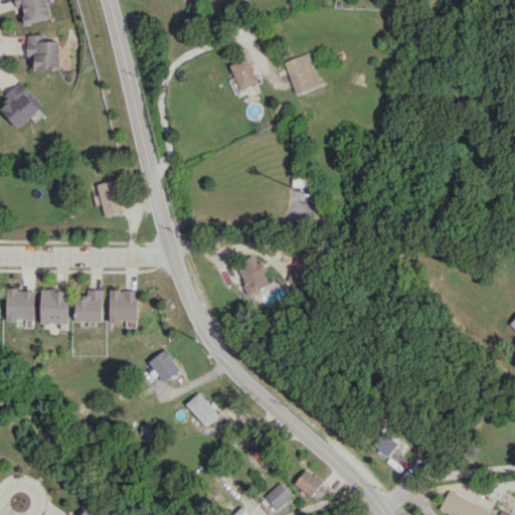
[(49,18),(45,0),(14,0),(16,8),(21,7),(25,24),(49,18)]
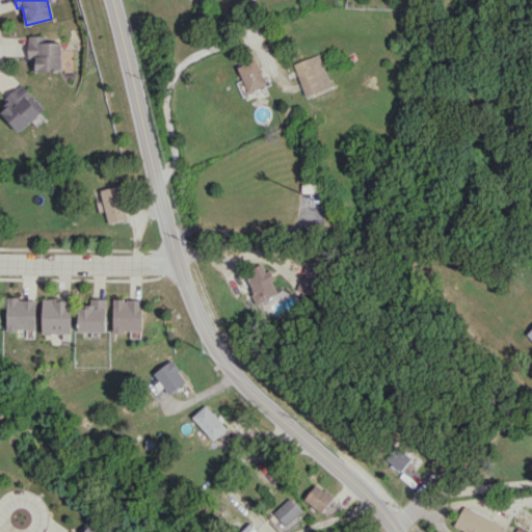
[(29,71),(60,71),(60,42),(47,42),(47,34),(28,35),(29,71)]
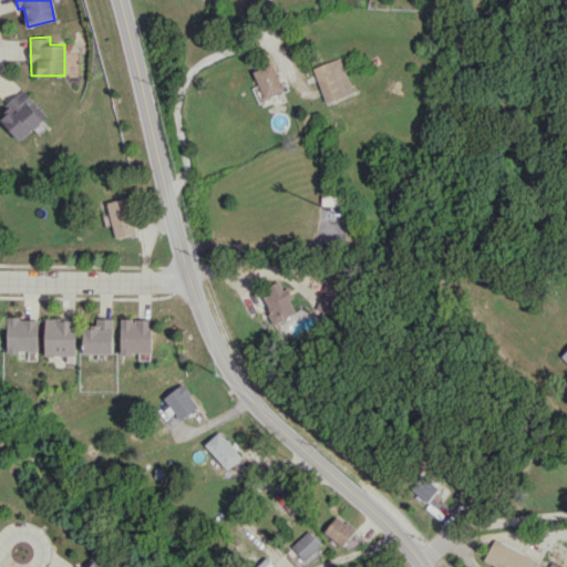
[(313,68),(327,103),(353,92),(341,58),(313,68)]
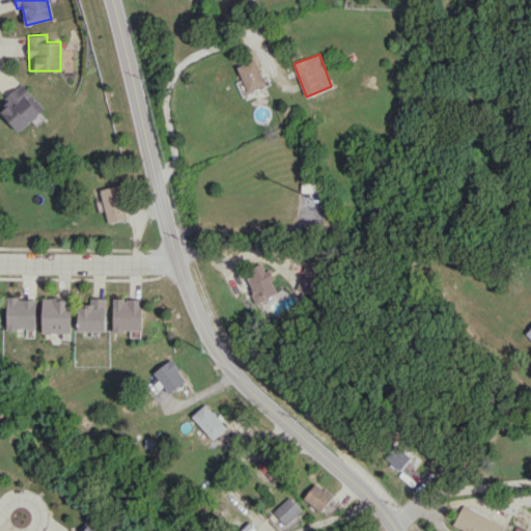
[(236,66),(248,92),(267,85),(256,59),(236,66)]
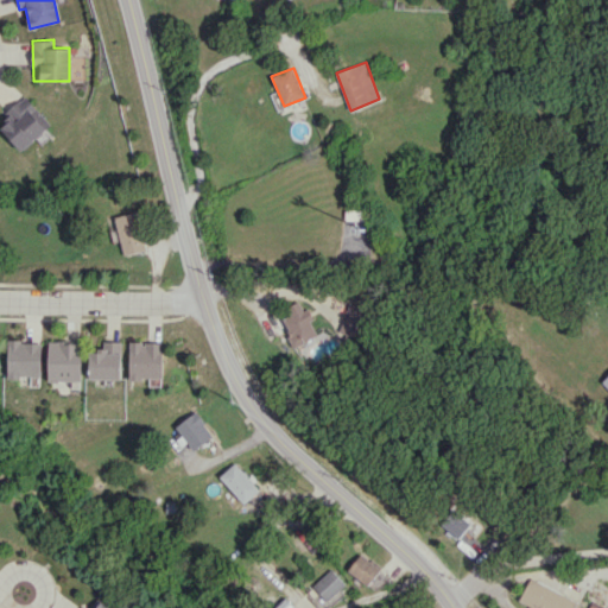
[(6,113),(11,119),(0,128),(21,151),(50,124),(24,95),(6,113)]
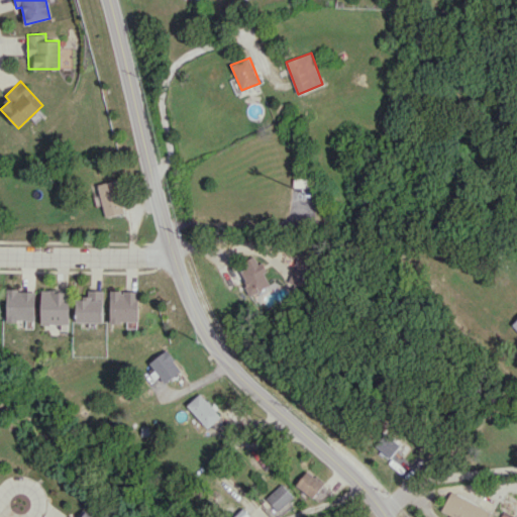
[(123,213),(117,180),(98,184),(104,216),(123,213)]
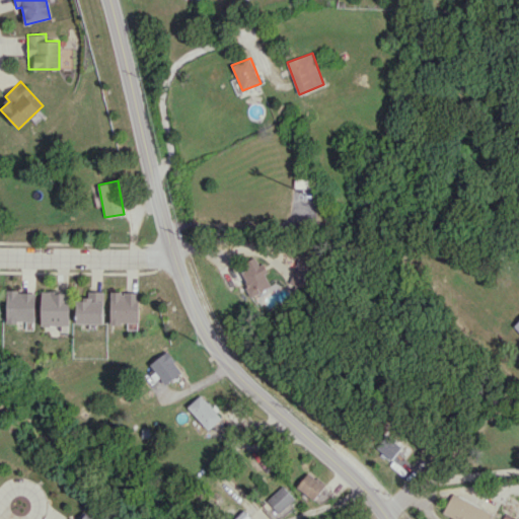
[(251,293),(270,286),(258,256),(240,264),(251,293)]
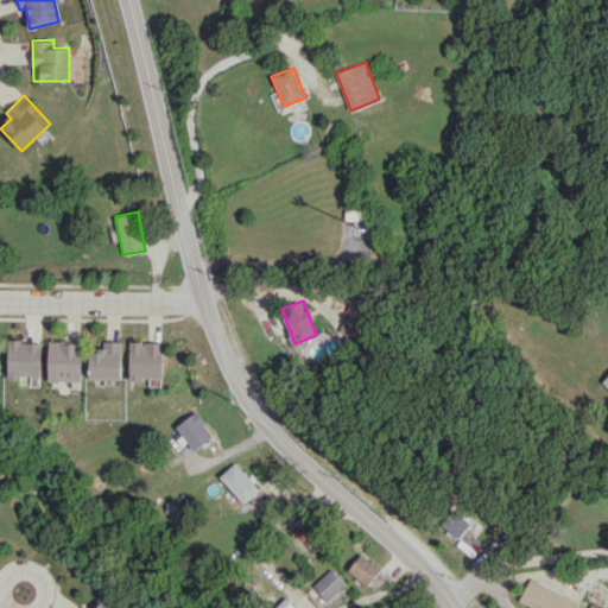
[(369,309),(349,302),(339,331),(358,339),(369,309)]
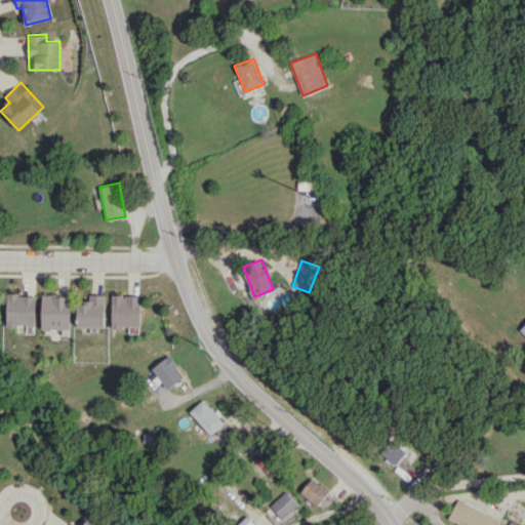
[(7,325),(36,326),(36,295),(7,294),(7,325)]
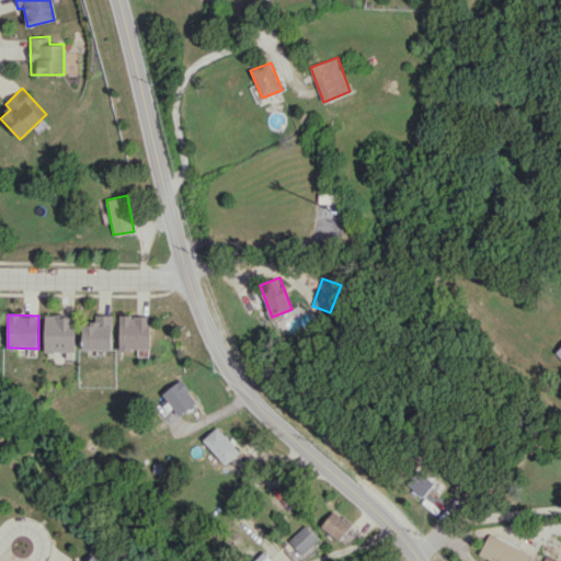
[(82,350),(112,351),(112,316),(94,315),(94,324),(82,324),(82,350)]
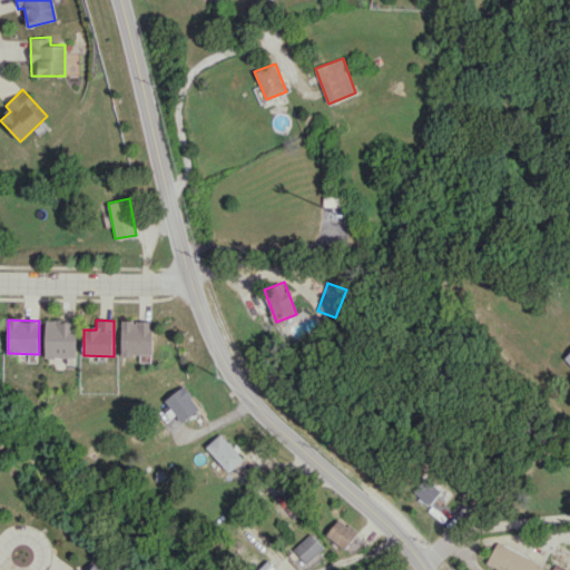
[(46,357),(77,357),(76,321),(46,321),(46,357)]
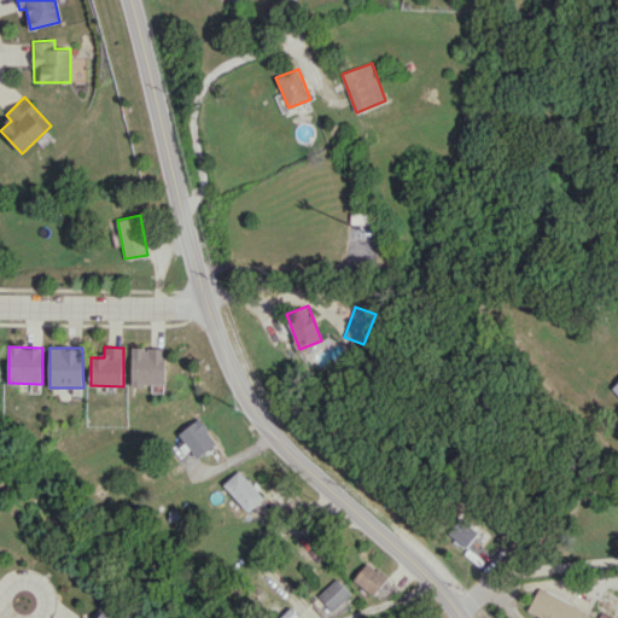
[(132,385),(165,385),(165,348),(132,348),(132,385)]
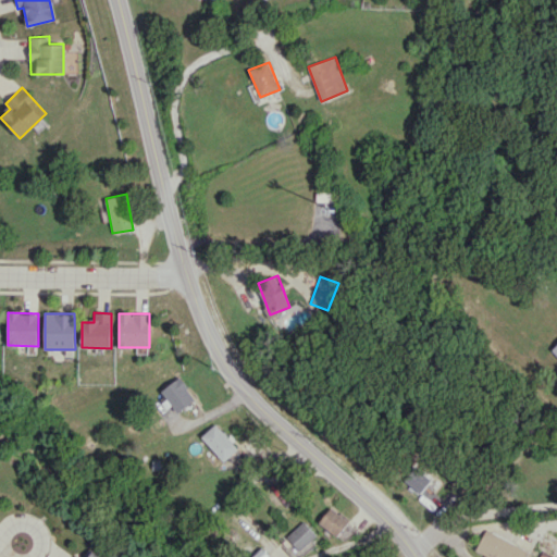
[(195,398),(178,376),(160,391),(176,412),(195,398)]
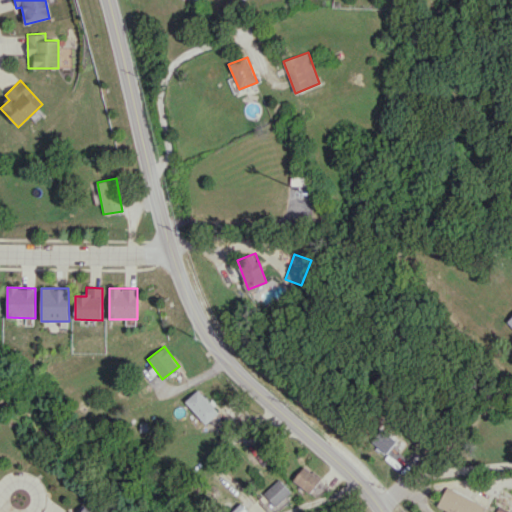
[(204,424),(218,413),(198,389),(184,400),(204,424)]
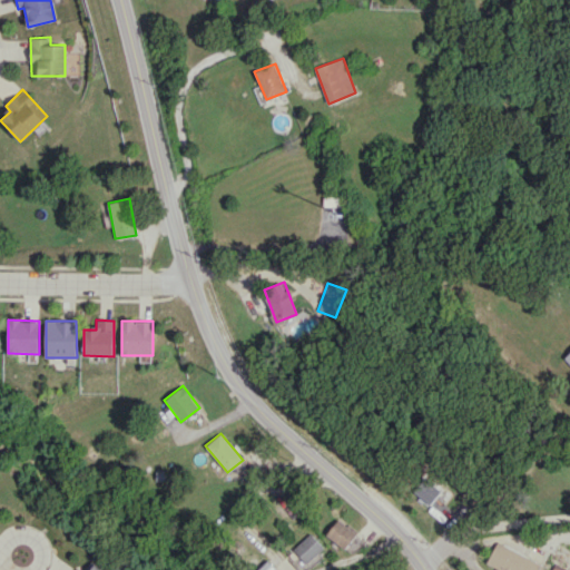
[(440,491),(425,478),(413,491),(429,504),(440,491)]
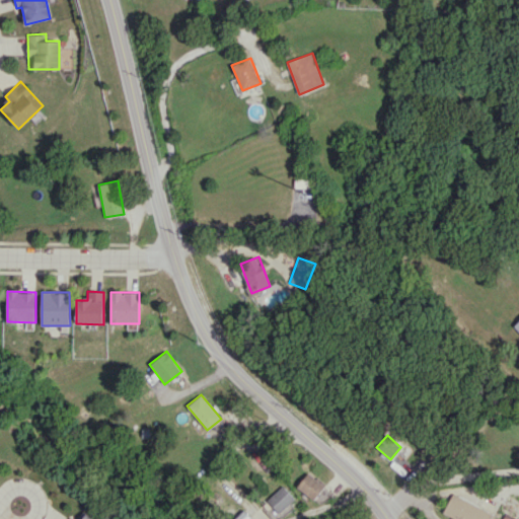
[(325,485),(309,471),(297,486),(313,500),(325,485)]
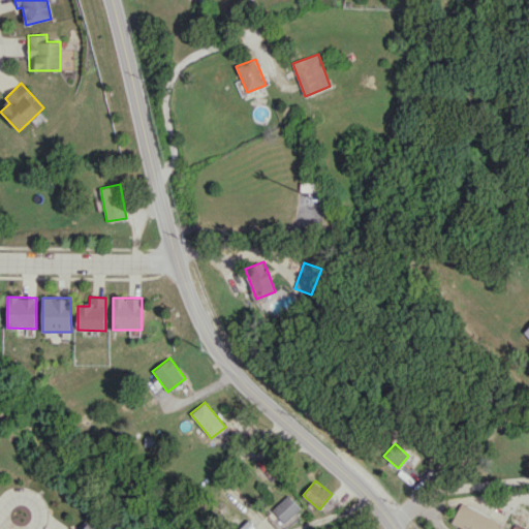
[(284,523),(300,508),(287,495),(272,509),(284,523)]
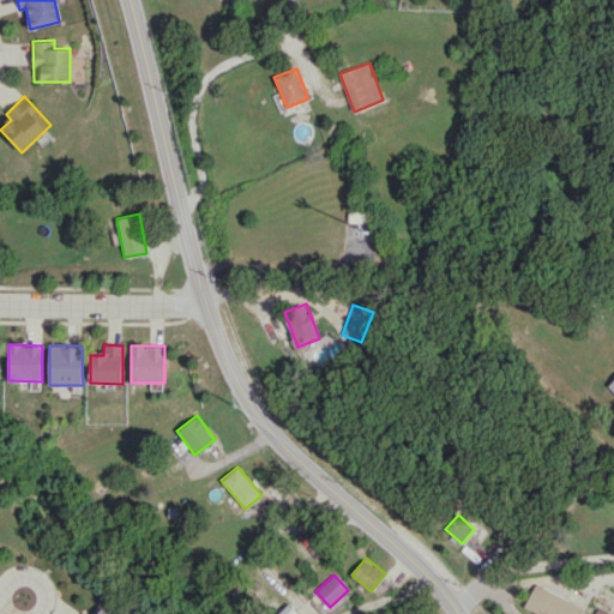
[(535,583),(523,607),(536,613),(583,613),(585,609),(535,583)]
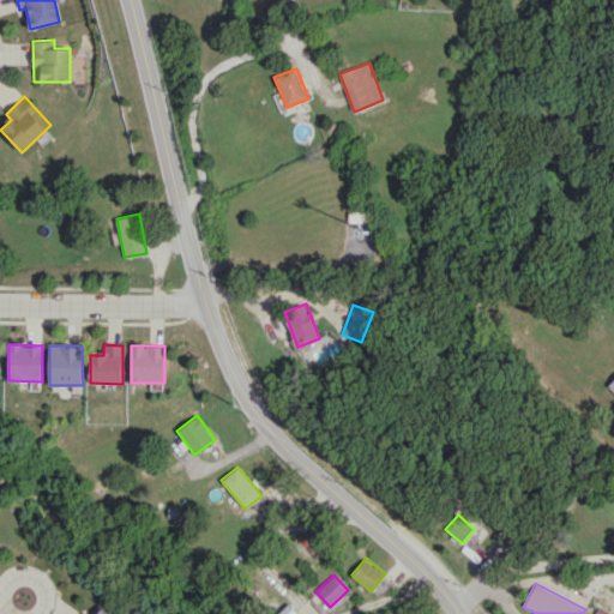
[(277,613),(298,613),(299,613),(288,603),(277,613)]
